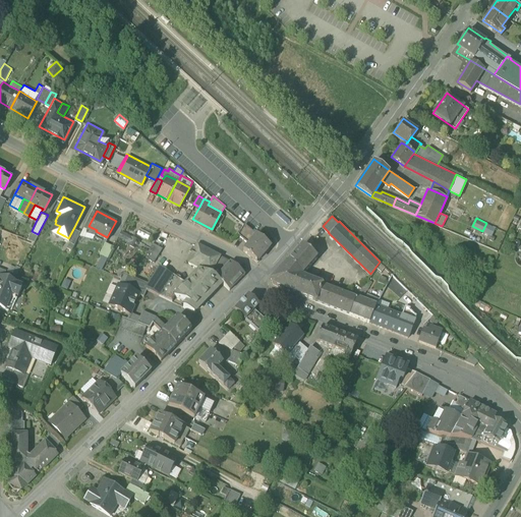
[(248,241),(256,232),(244,222),(238,233),(248,241)]
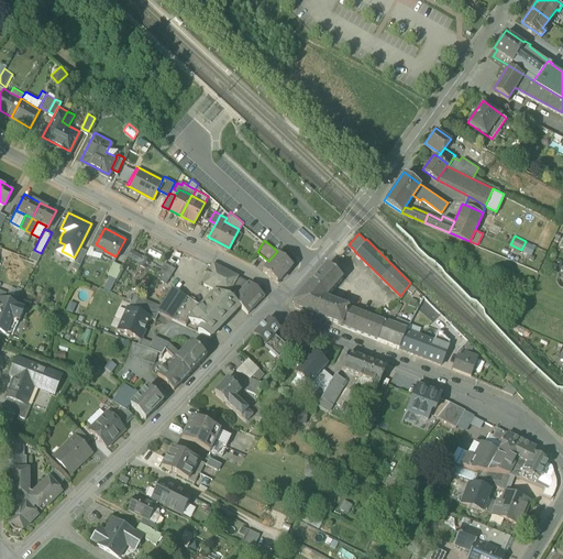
[(536,245),(526,241),(521,250),(531,254),(536,245)]
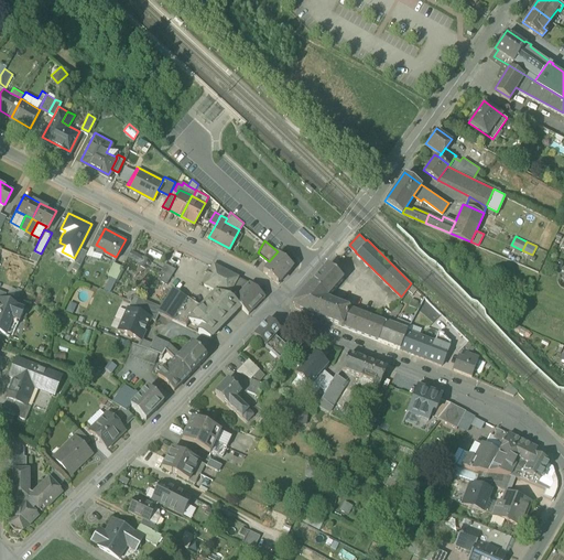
[(65,245),(60,243),(56,249),(60,250),(62,251),(65,245)]
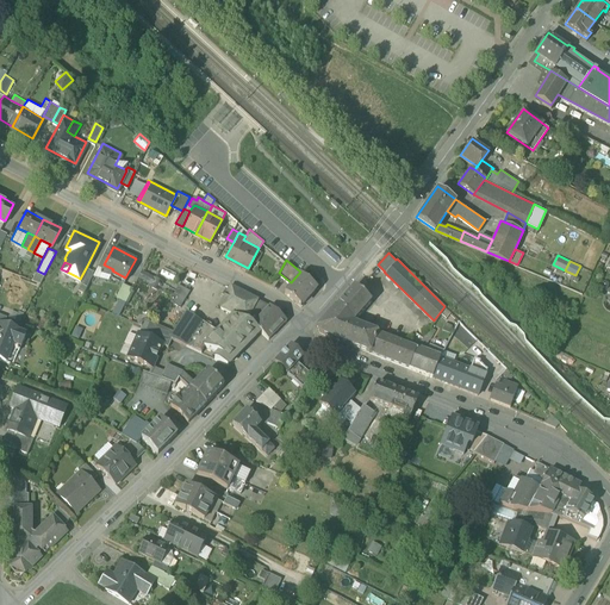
[(113,269),(104,264),(103,267),(97,263),(94,269),(92,274),(109,278),(112,270),(113,269)]
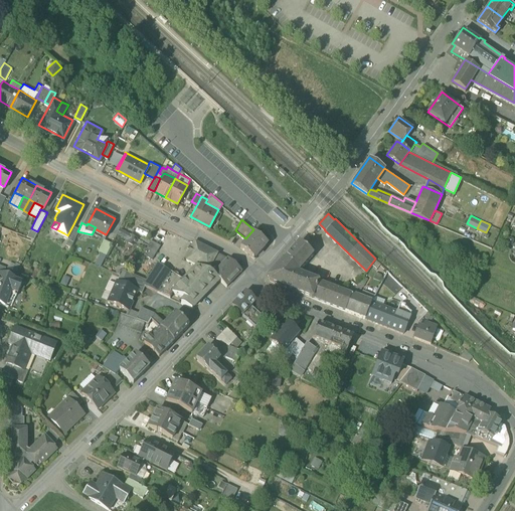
[(63,235),(73,240),(77,231),(79,227),(73,224),(67,235),(64,233),(63,235)]
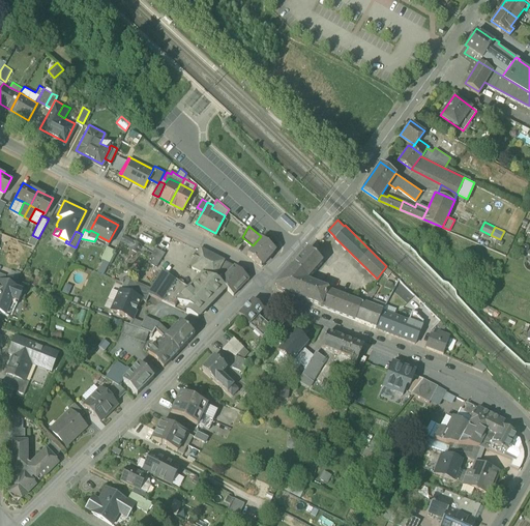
[(134,237),(123,232),(119,239),(130,244),(134,238),(134,237)]
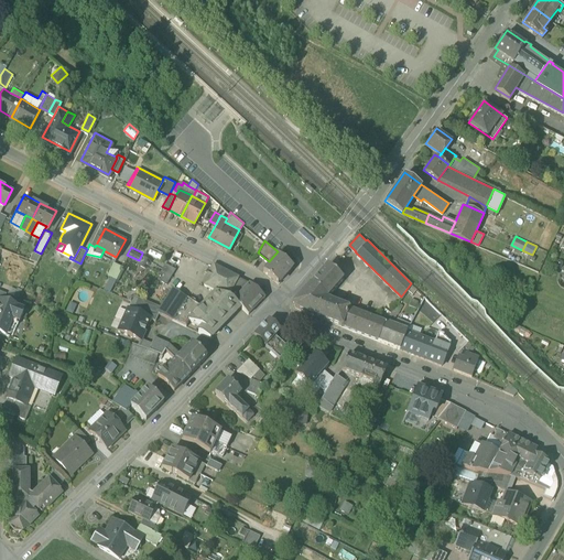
[(41,254),(34,250),(30,258),(36,260),(41,254)]
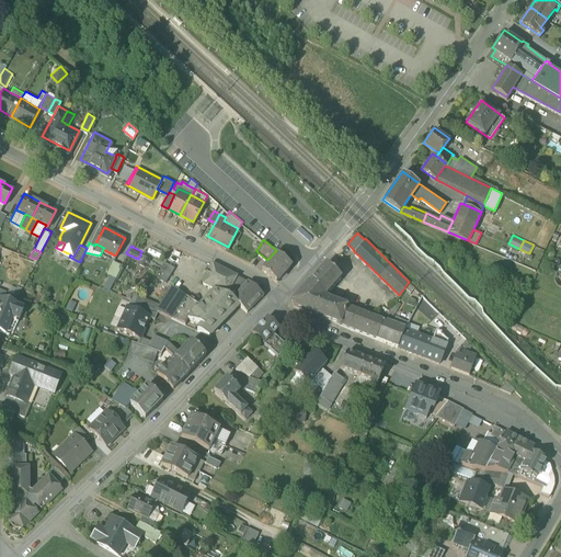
[(69,257),(70,254),(61,250),(59,249),(57,253),(68,258),(69,257)]
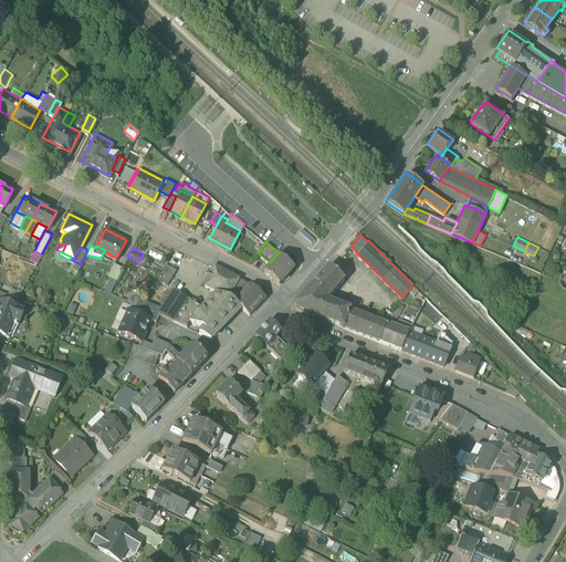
[(264,269),(279,282),(293,264),(279,252),(270,262),(264,269)]
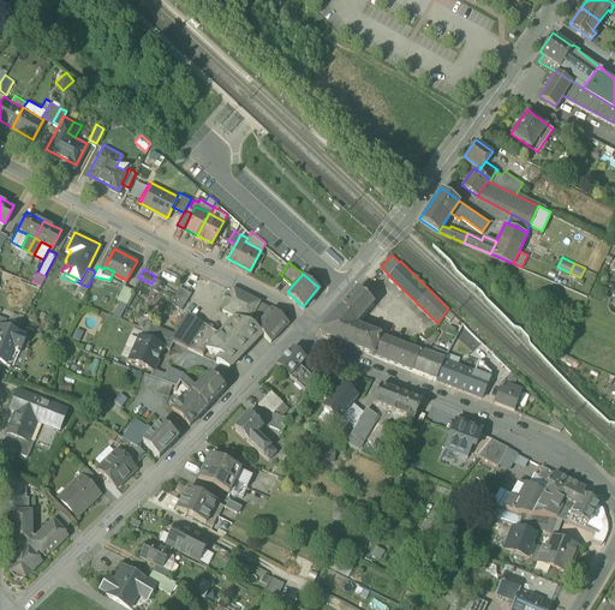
[(165,281),(155,276),(151,283),(150,287),(160,292),(165,281)]
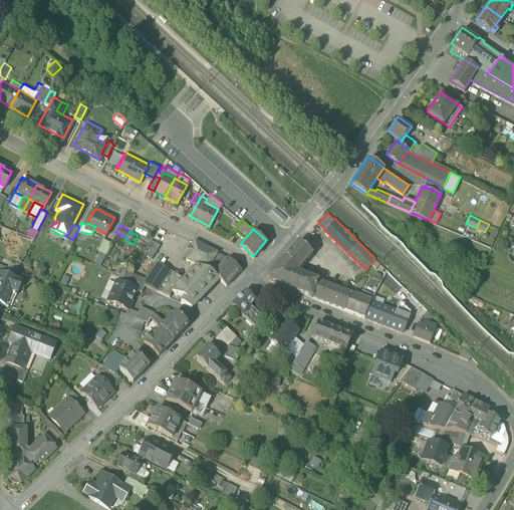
[(160,243),(151,237),(146,246),(151,248),(156,251),(160,243)]
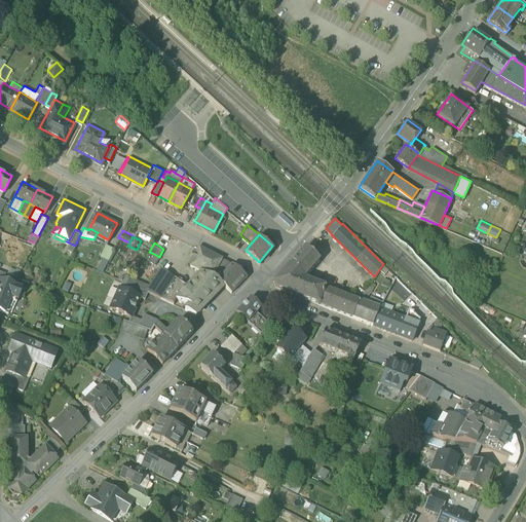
[(103,256),(108,259),(114,248),(106,244),(101,255),(103,256)]
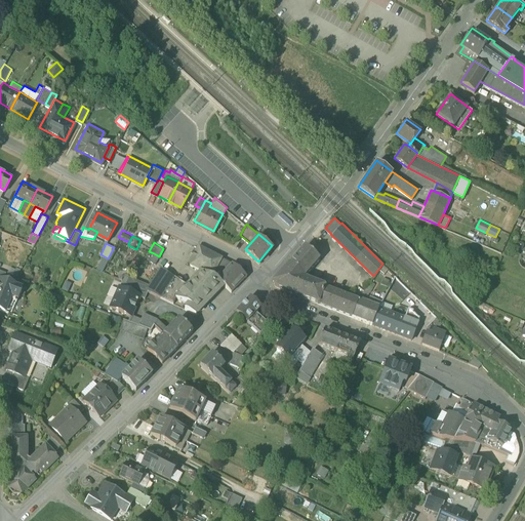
[(190,263),(201,269),(216,277),(220,273),(214,270),(221,256),(221,255),(199,244),(190,263)]
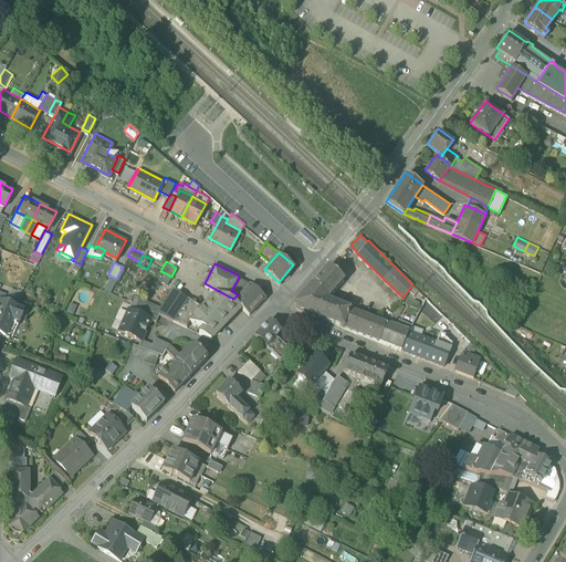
[(312,283),(327,297),(344,278),(328,264),(312,283)]
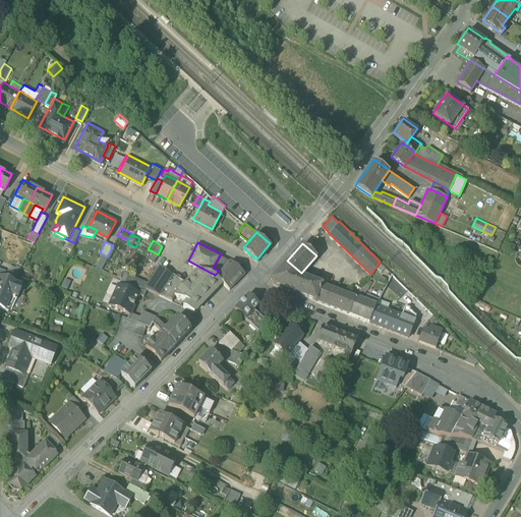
[(149,257),(154,261),(158,254),(153,251),(149,257)]
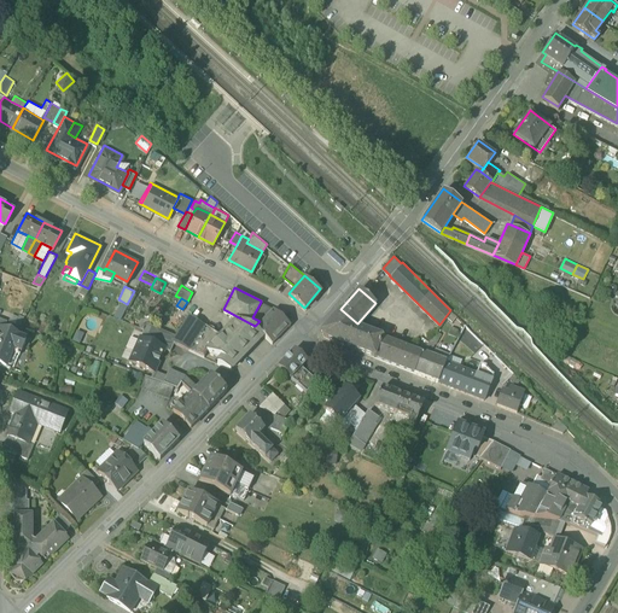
[(127,304),(121,301),(114,315),(120,319),(127,304)]
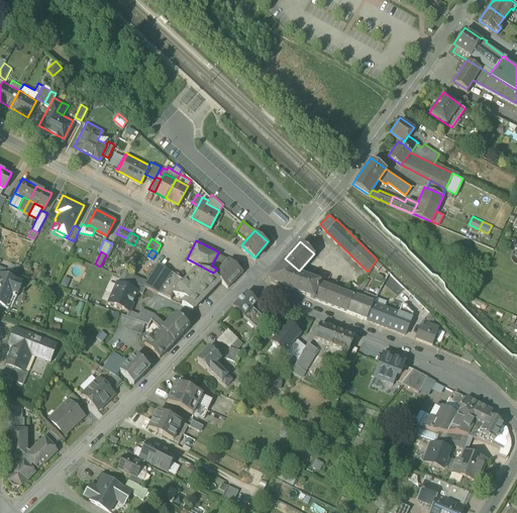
[(211,266),(217,269),(228,258),(218,252),(211,266)]
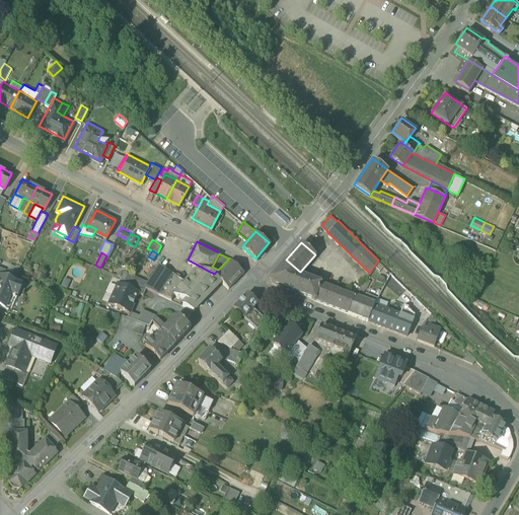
[(221,280),(228,287),(243,271),(230,258),(229,259),(218,270),(214,274),(221,280)]
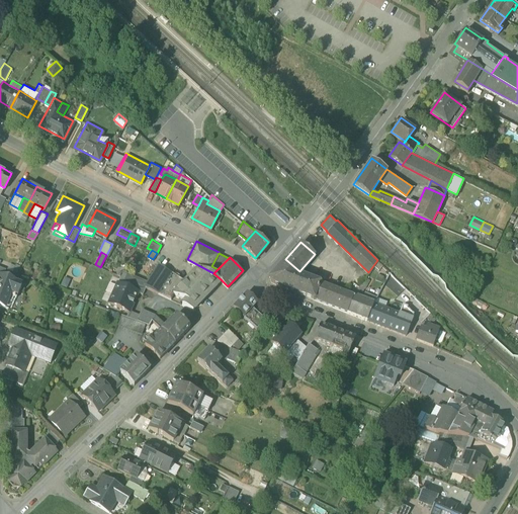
[(271,279),(314,296),(320,281),(298,272),(299,271),(285,259),(270,276),(271,279)]
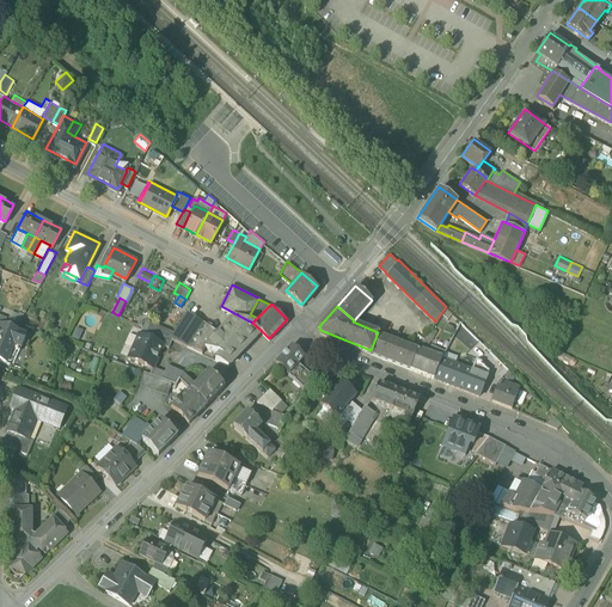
[(188,310),(175,331),(171,337),(172,338),(187,344),(202,320),(188,310)]
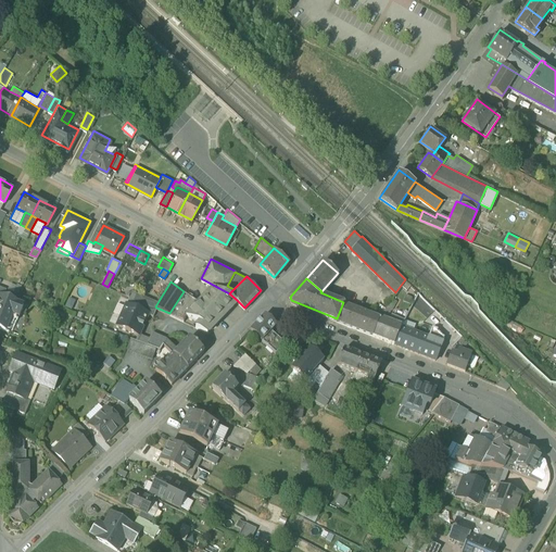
[(186,314),(198,320),(209,324),(230,302),(232,304),(237,300),(229,293),(213,285),(198,300),(184,291),(169,313),(184,320),(186,314)]
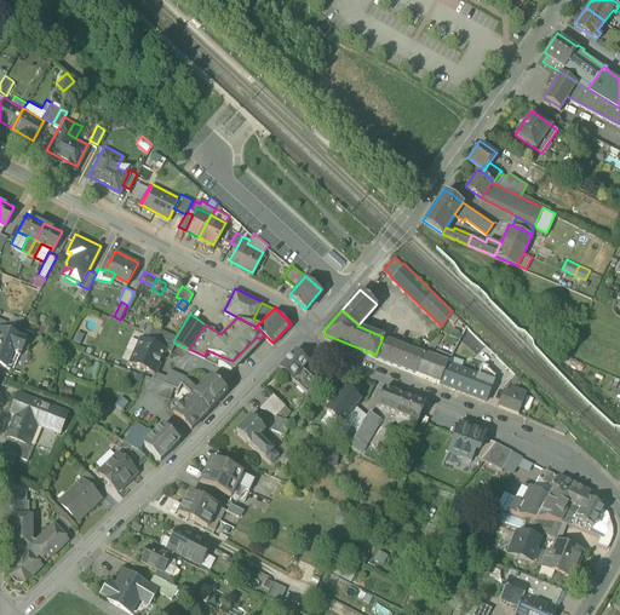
[(144,329),(161,338),(173,343),(174,343),(173,342),(177,335),(147,322),(144,328),(144,329)]
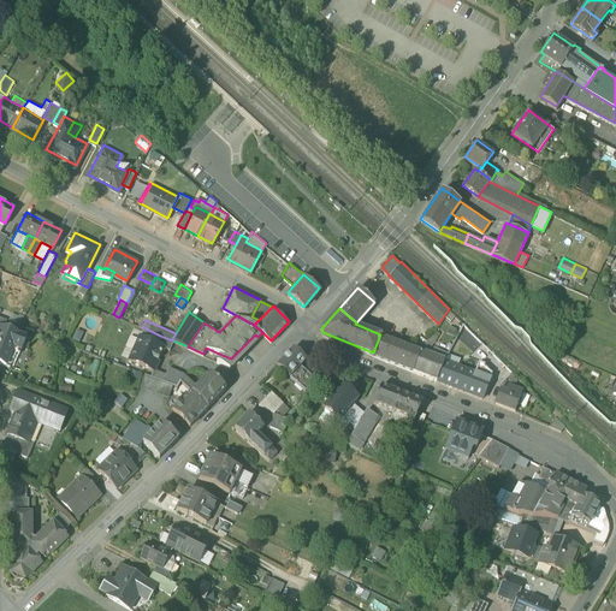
[(0,361),(6,363),(13,345),(21,348),(25,336),(4,326),(0,325),(0,361)]
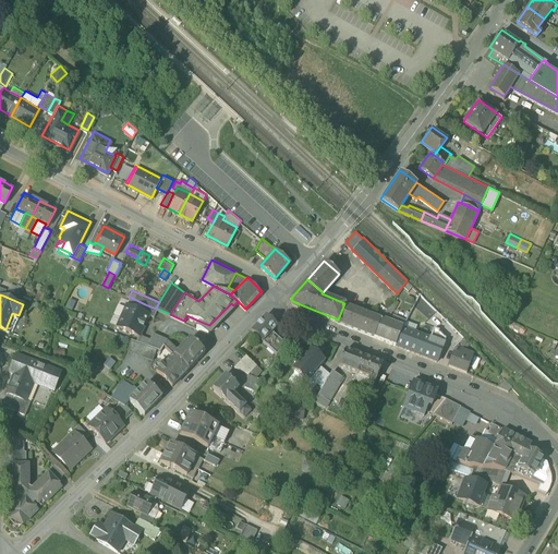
[(76,300),(69,297),(64,306),(72,310),(76,300)]
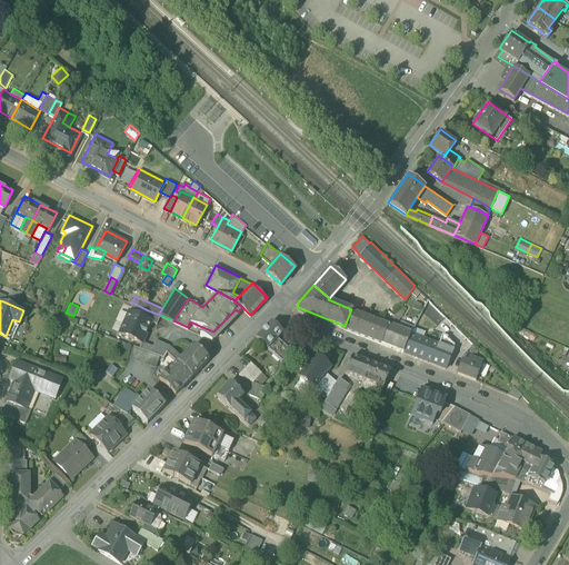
[(145,316),(148,310),(132,303),(129,309),(145,316)]
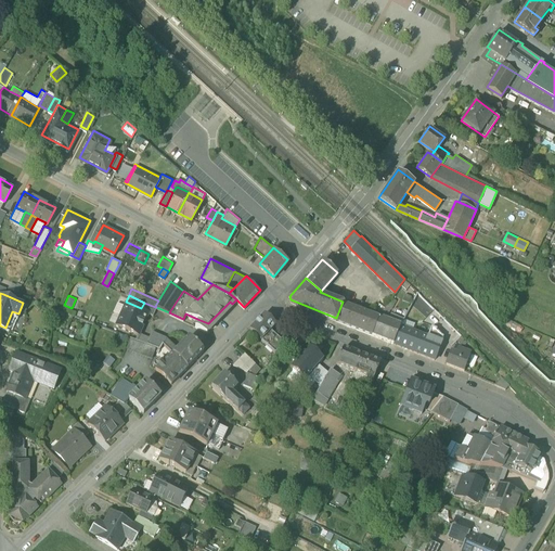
[(396,298),(392,296),(383,309),(387,312),(396,298)]
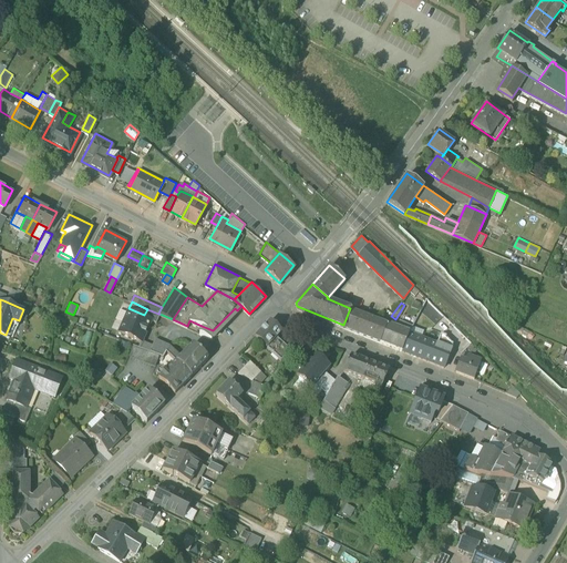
[(123,320),(127,310),(120,307),(114,317),(123,320)]
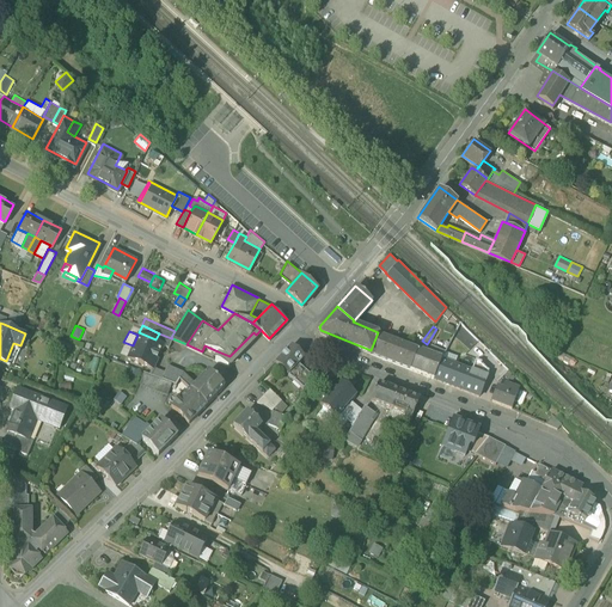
[(129,355),(152,366),(163,343),(155,339),(139,332),(138,335),(133,345),(129,355)]
